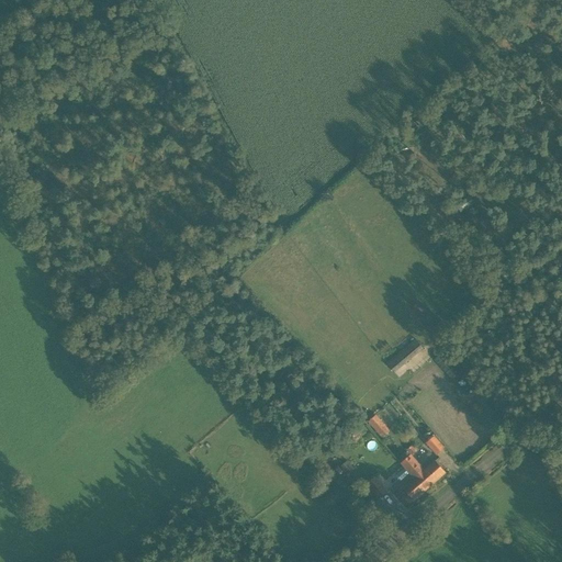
[(394,372),(424,348),(415,339),(386,362),(394,372)]
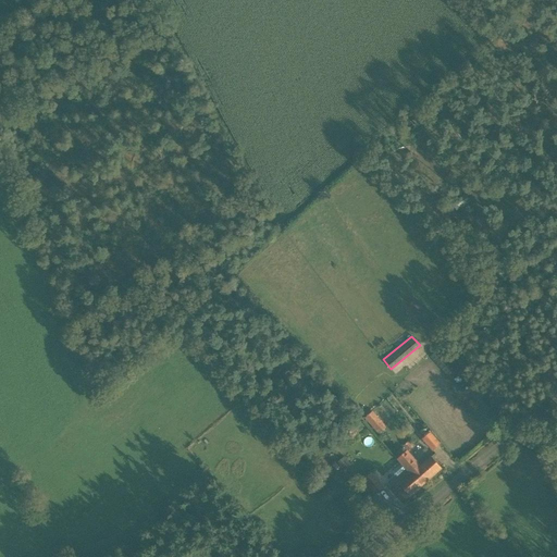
[(364,417),(379,433),(386,426),(373,410),(364,417)]
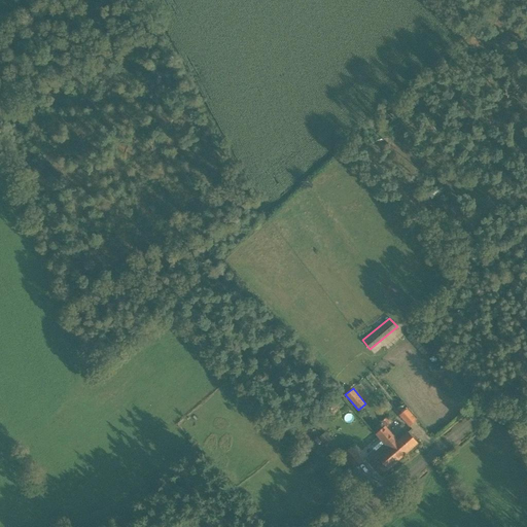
[(407,408),(399,414),(410,425),(417,419),(407,408)]
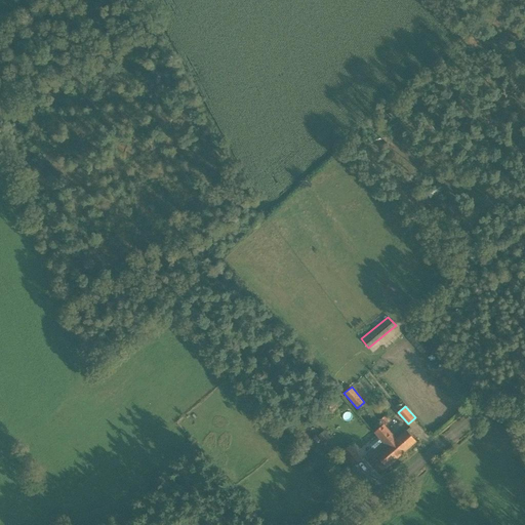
[(390,420),(386,415),(379,419),(384,425),(390,420)]
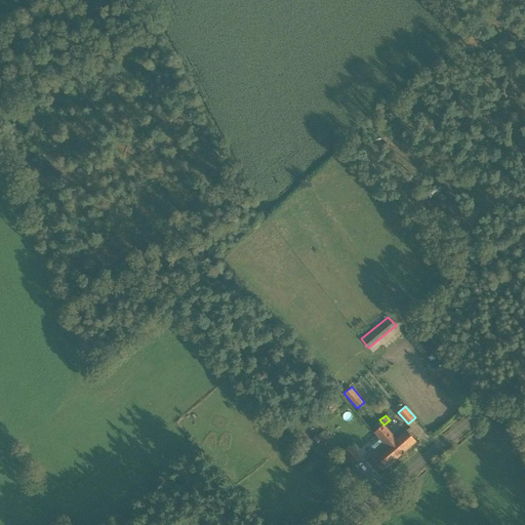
[(382,442),(379,445),(394,460),(415,442),(405,430),(396,438),(384,423),(374,432),(382,442)]
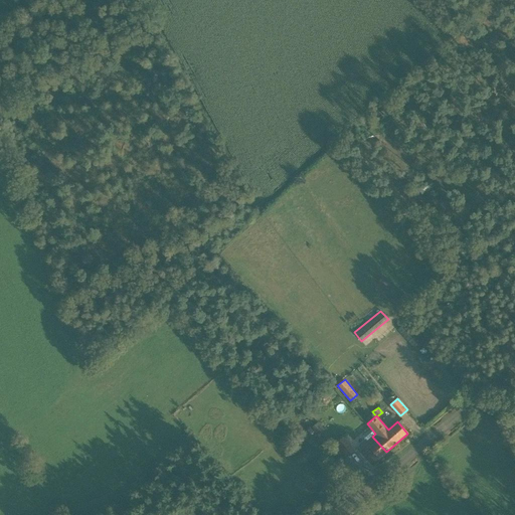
[(296,420),(284,431),(288,434),(294,428),(297,433),(302,428),(296,420)]
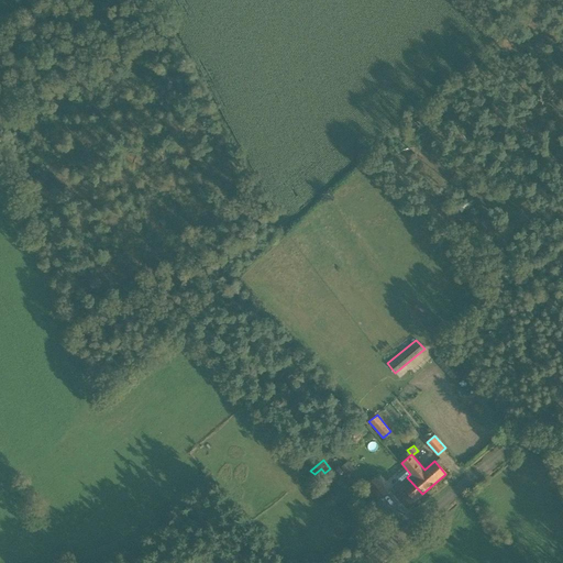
[(349,461),(340,467),(348,476),(355,470),(349,461)]
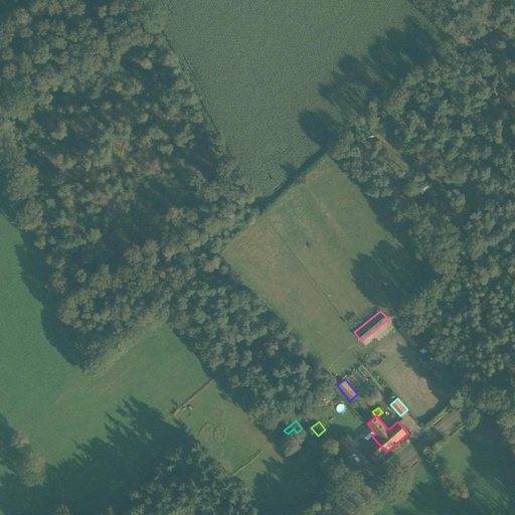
[(355,450),(343,436),(336,442),(348,456),(355,450)]
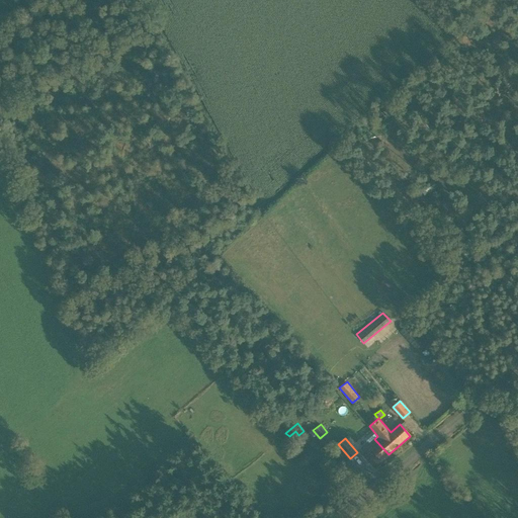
[(374,439),(361,450),(374,465),(380,459),(381,460),(389,454),(374,439)]
